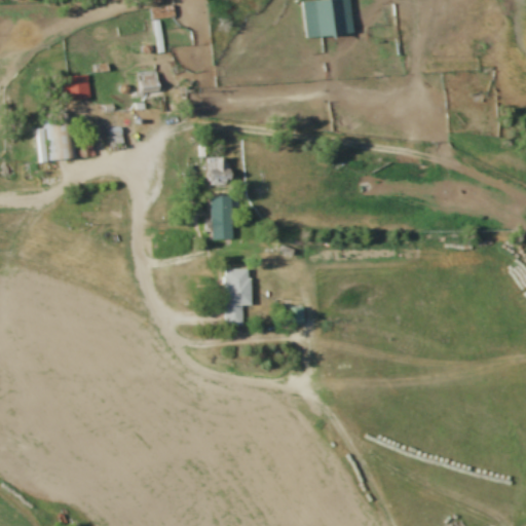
[(304,40),(353,36),(350,0),(341,0),(301,3),(304,40)]
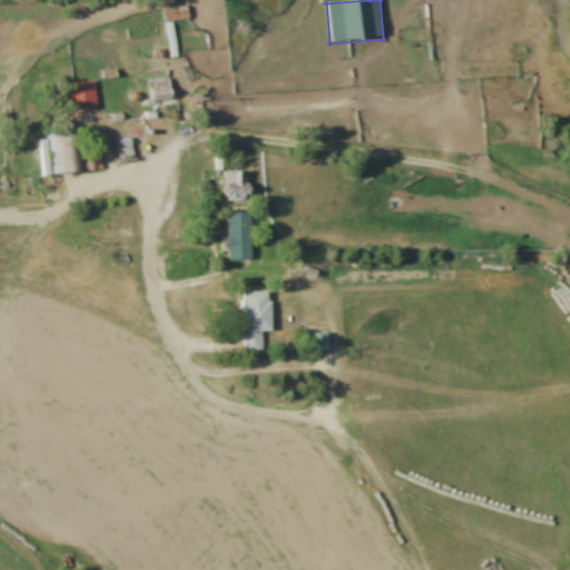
[(164,10),(165,22),(187,20),(186,9),(164,10)]
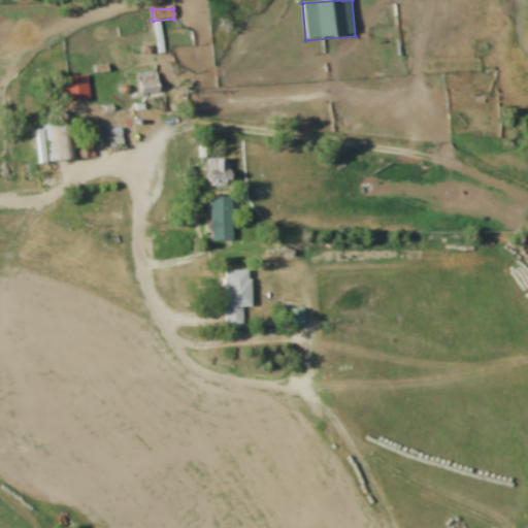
[(62,78),(64,102),(91,100),(89,76),(62,78)]
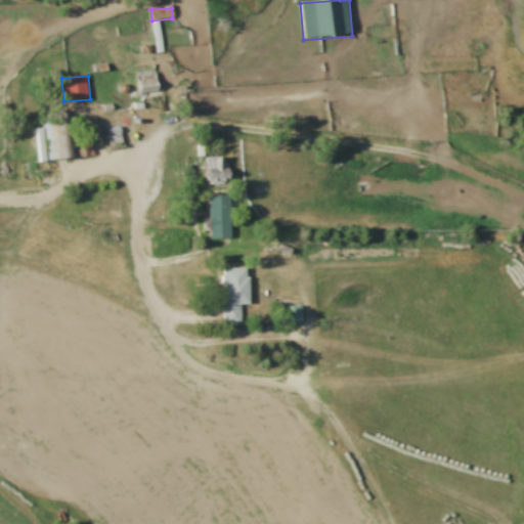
[(44,161),(74,160),(73,118),(44,119),(44,161)]
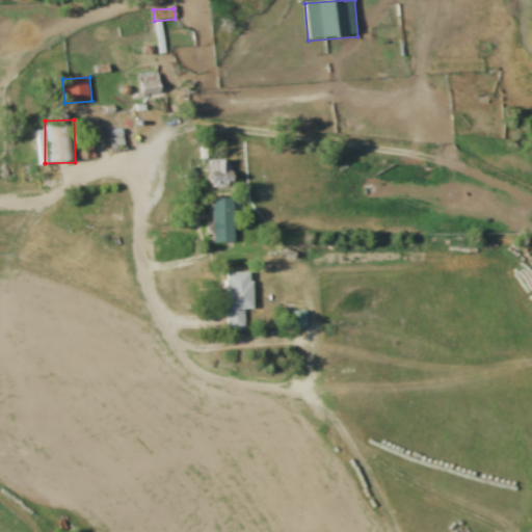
[(211,160),(211,186),(232,186),(232,160),(211,160)]
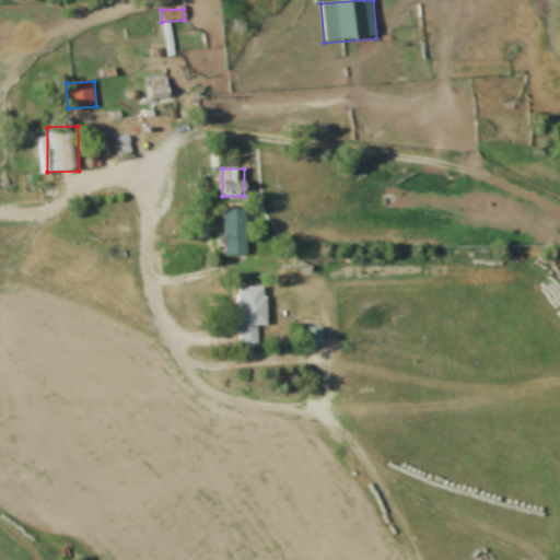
[(246,211),(224,211),(224,256),(246,256),(246,211)]
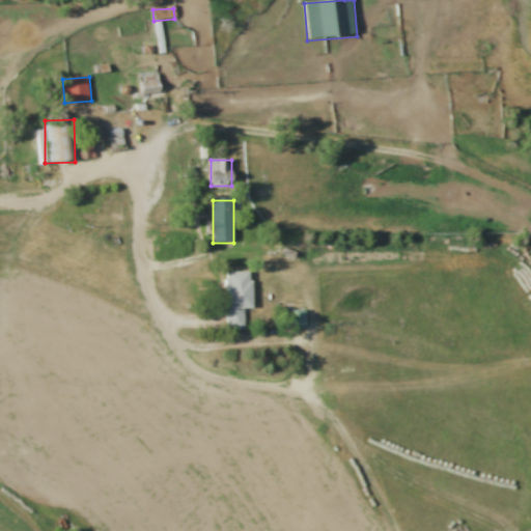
[(227,330),(245,330),(245,310),(253,310),(253,274),(227,274),(227,330)]
